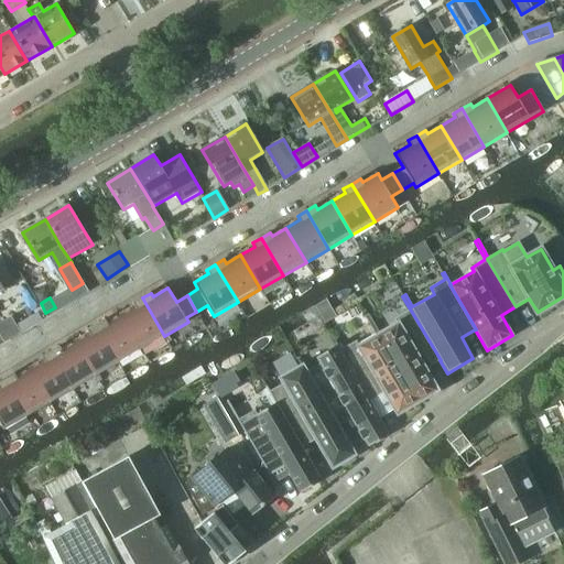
[(141,349),(164,336),(142,297),(133,303),(136,306),(121,315),(141,349)]
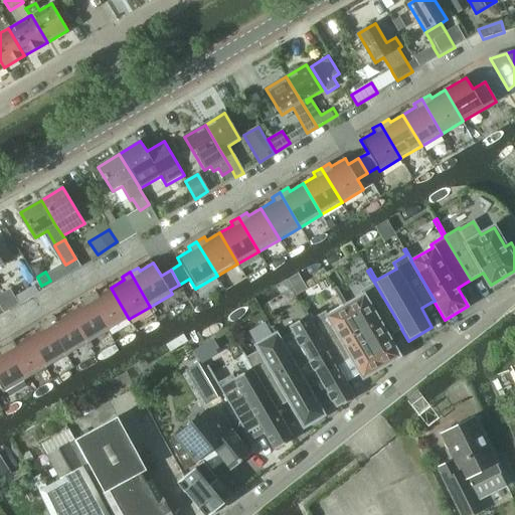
[(389,337),(401,329),(402,329),(375,284),(361,292),(363,294),(346,304),(345,305),(382,368),(401,357),(389,337)]
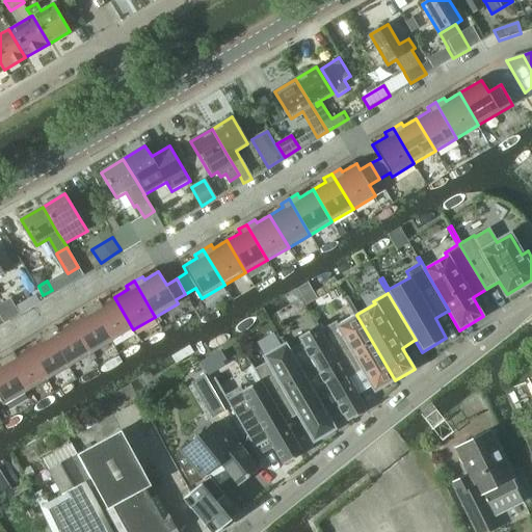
[(349,379),(349,378),(363,371),(374,392),(395,380),(356,315),(357,314),(347,296),(344,298),(354,316),(337,326),(336,323),(322,331),(321,331),(349,379)]
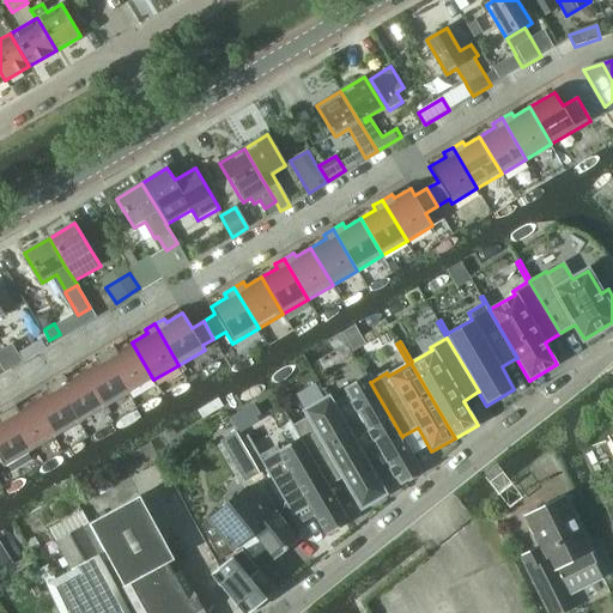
[(0,363),(5,371),(23,360),(12,343),(0,349),(0,363)]
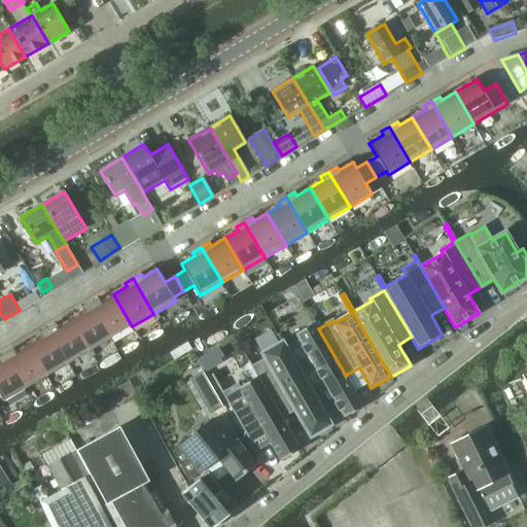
[(111,339),(132,326),(113,294),(100,302),(98,299),(90,304),(111,339)]
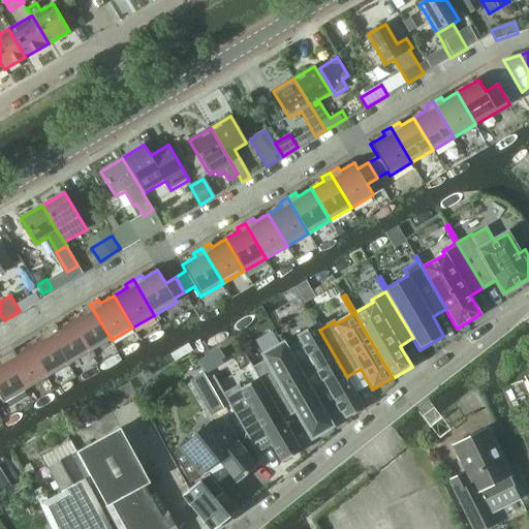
[(90,352),(112,340),(90,305),(82,309),(84,313),(71,320),(90,352)]
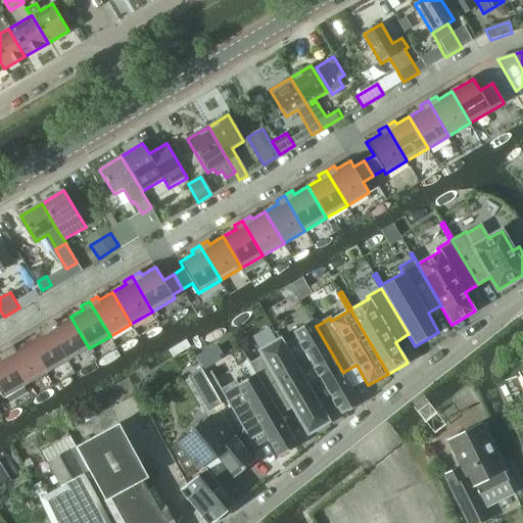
[(313,396),(314,396),(326,388),(341,415),(362,402),(343,372),(343,373),(316,326),(317,326),(308,313),(305,315),(311,322),(293,332),(296,338),(284,345),(283,345),(313,396)]
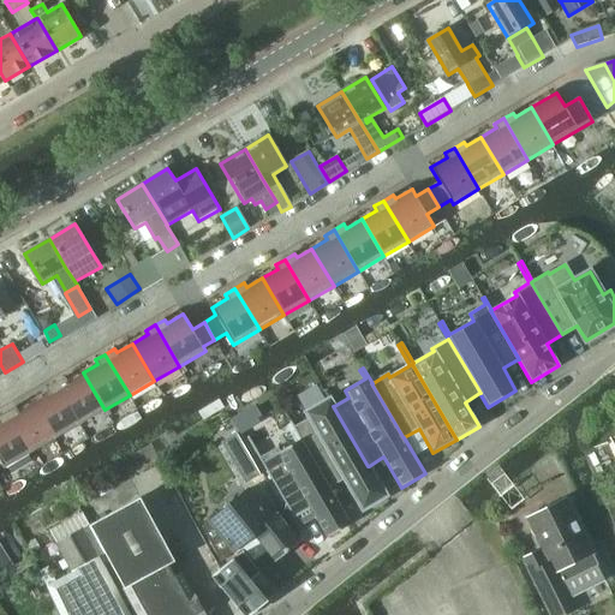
[(81,424),(105,410),(83,372),(67,382),(65,377),(55,383),(81,424)]
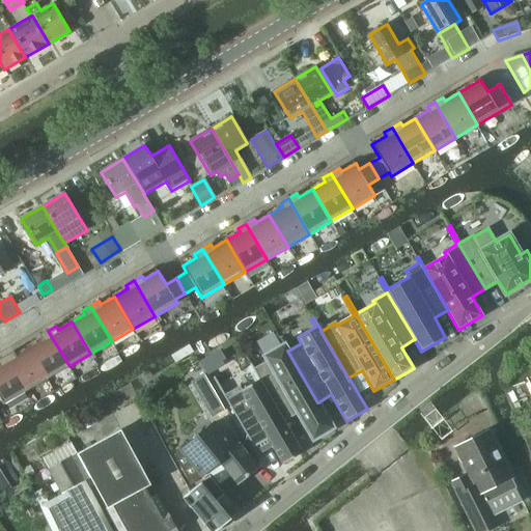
[(48,380),(70,366),(48,331),(39,336),(42,339),(29,347),(48,380)]
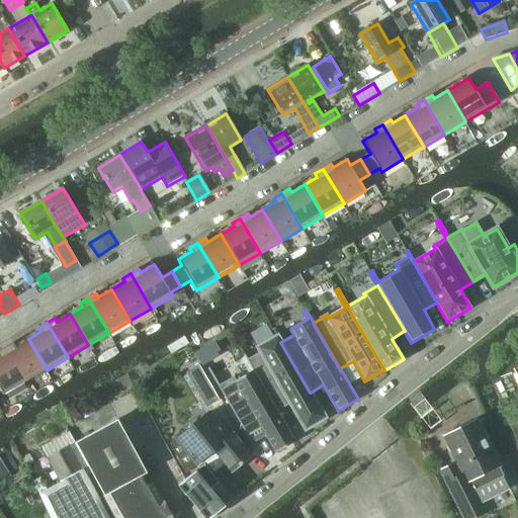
[(277,412),(278,411),(290,404),(306,430),(326,418),(311,393),(310,393),(280,342),(281,342),(273,329),(270,331),(274,338),(258,348),(261,353),(249,361),(245,355),(244,355),(249,363),(277,412)]
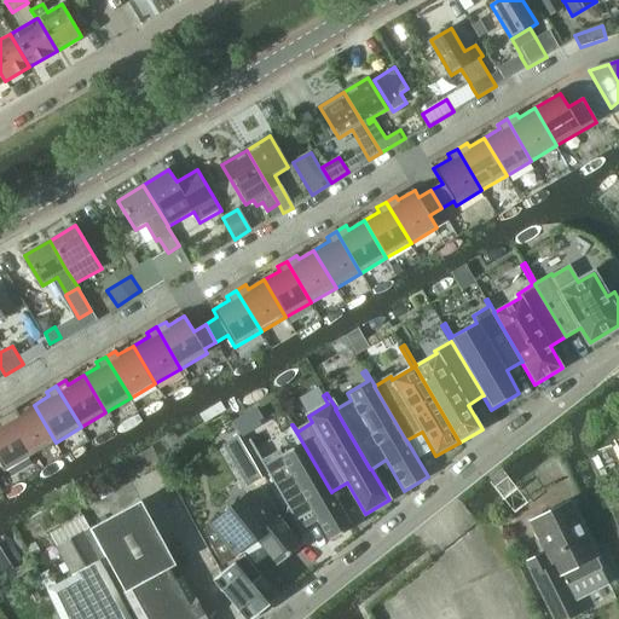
[(30,457),(56,443),(34,405),(18,414),(16,410),(6,415),(30,457)]
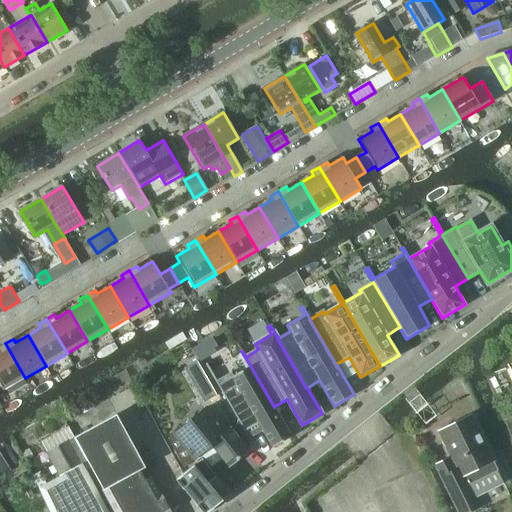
[(211,339),(193,349),(200,361),(215,352),(213,348),(216,346),(211,339)]
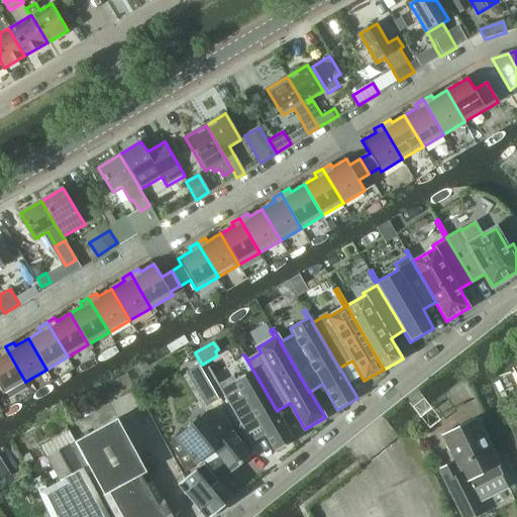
[(0,392),(2,391),(4,395),(25,382),(5,346),(0,349),(0,392)]
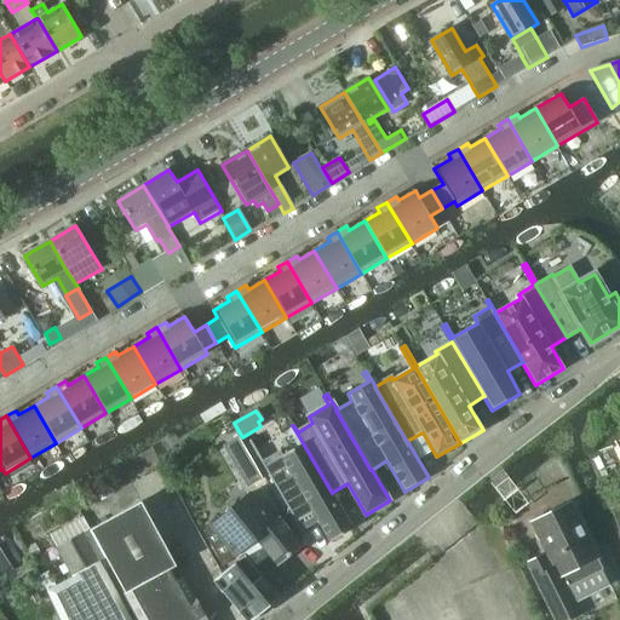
[(234,435),(222,442),(237,469),(250,461),(234,435)]
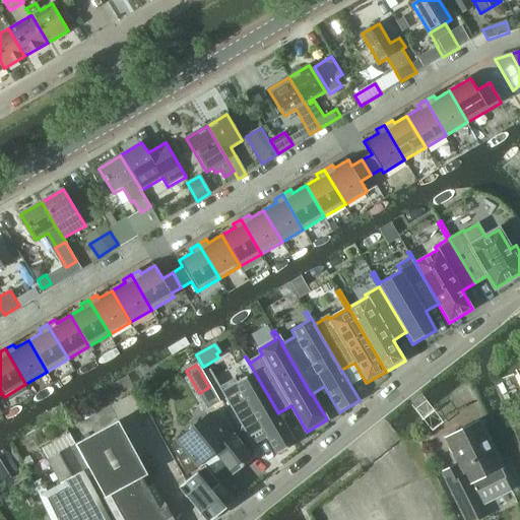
[(297,443),(279,412),(278,413),(250,365),(247,367),(251,374),(236,383),(235,380),(220,388),(210,370),(208,370),(249,439),(262,431),(276,455),(297,443)]
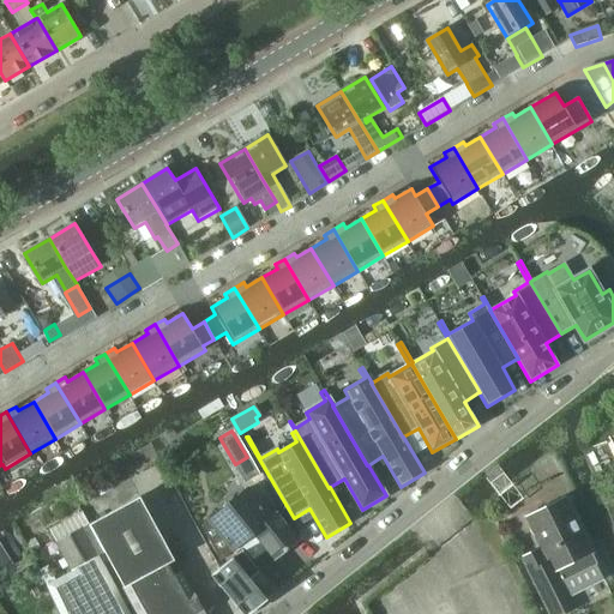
[(208,521),(202,527),(221,561),(232,551),(234,554),(256,536),(275,560),(299,541),(277,512),(272,516),(250,487),(208,521)]
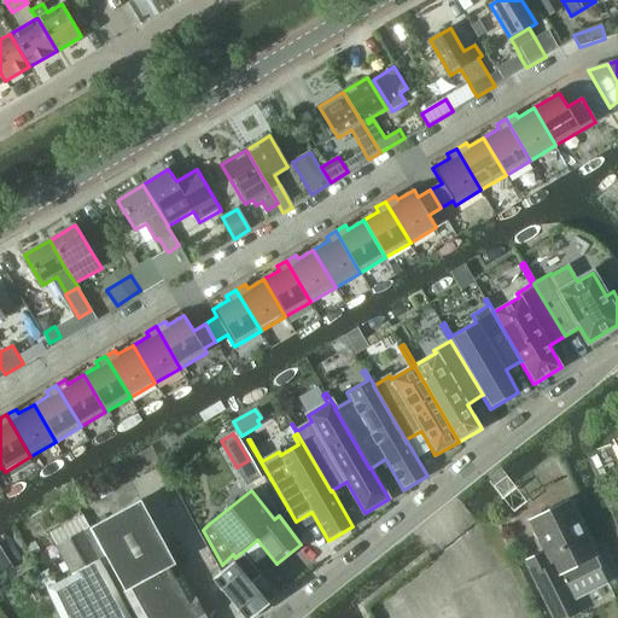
[(91,529),(109,565),(110,565),(139,617),(208,617),(196,595),(193,596),(182,576),(180,577),(174,566),(176,565),(141,501),(91,529)]
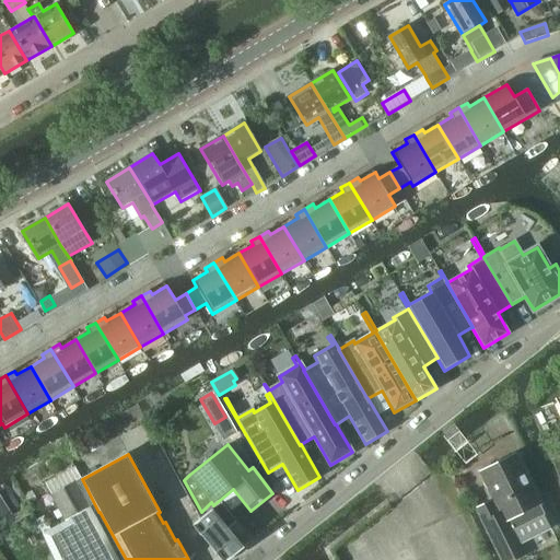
[(497,499),(479,508),(504,559),(517,559),(526,556),(514,531),(544,516),(513,455),(481,470),(497,499)]
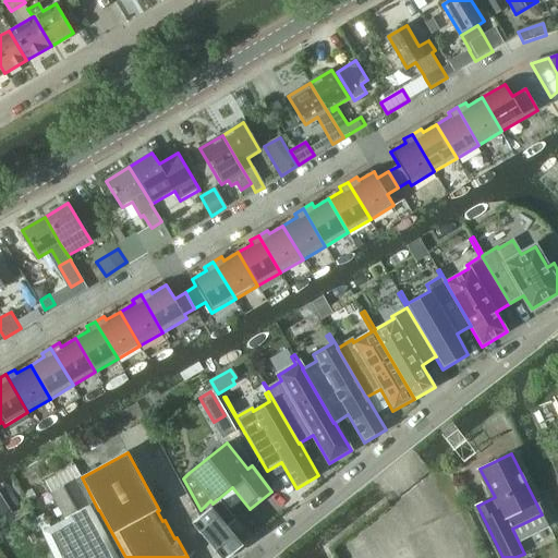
[(55,557),(118,557),(94,512),(98,510),(82,477),(75,465),(45,482),(51,493),(50,494),(64,520),(43,532),(55,557)]
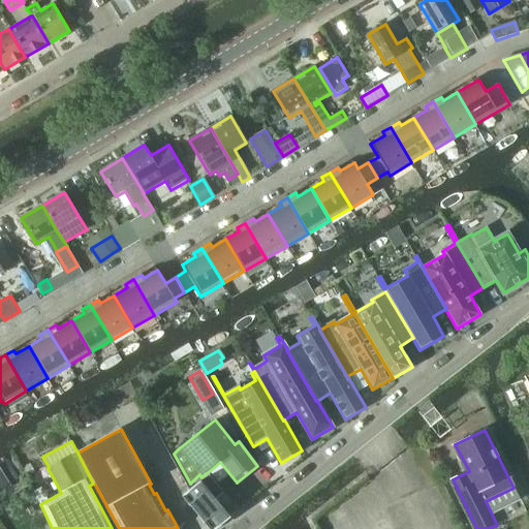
[(0,494),(12,487),(0,467),(0,494)]
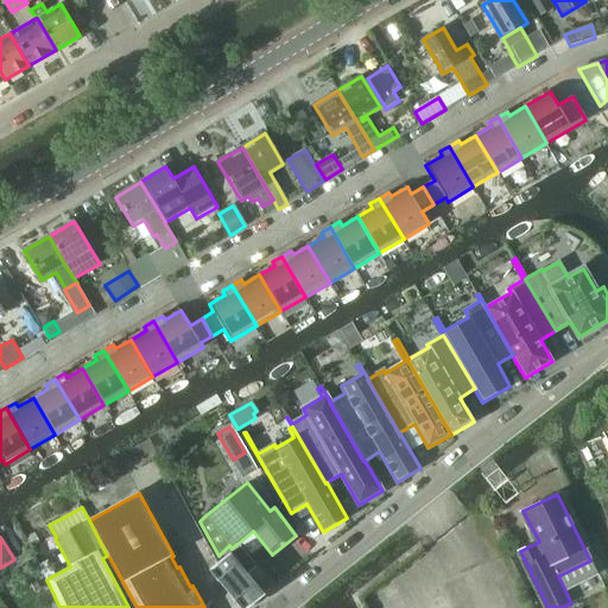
[(240,544),(209,570),(232,597),(234,601),(241,595),(251,606),(274,587),(258,567),(240,544)]
